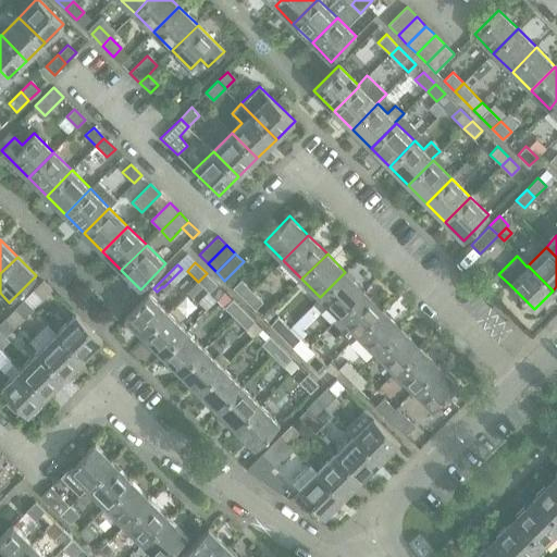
[(307,333),(304,330),(327,305),(338,316),(338,317),(364,291),(345,272),(320,297),(296,321),(289,329),(281,336),(293,347),(307,333)]
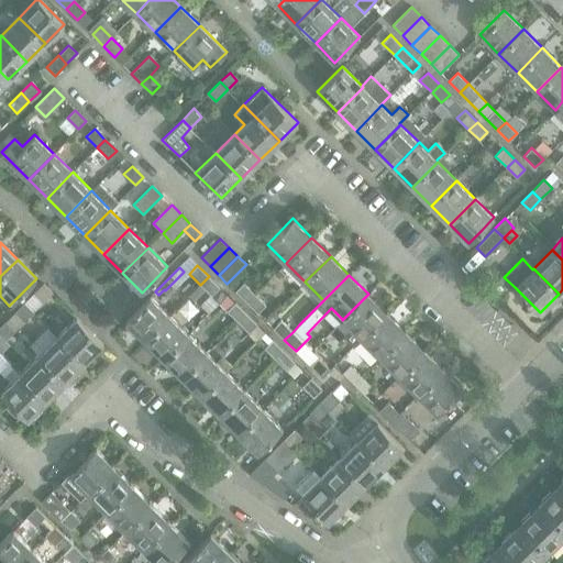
[(228,295),(213,280),(209,276),(200,285),(219,304),(228,295)]
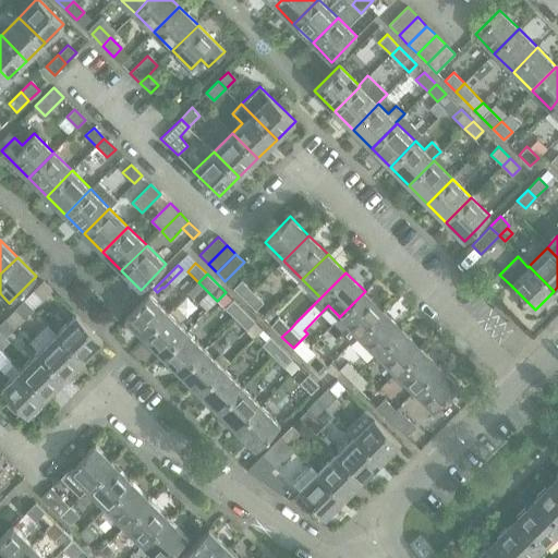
[(253,292),(241,280),(233,288),(245,300),(253,292)]
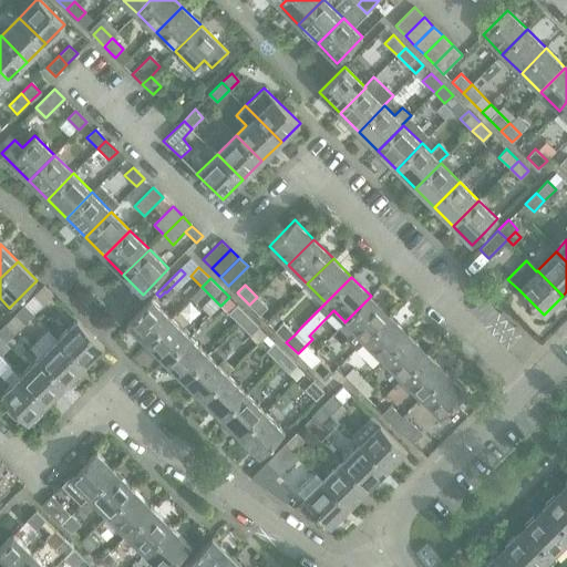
[(43,305),(53,296),(43,286),(34,295),(43,305)]
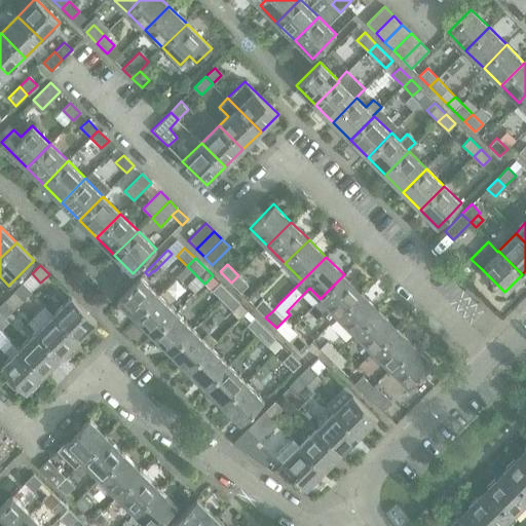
[(320,298),(308,310),(316,318),(321,314),(330,324),(338,316),(362,293),(344,274),(320,299),(320,298)]
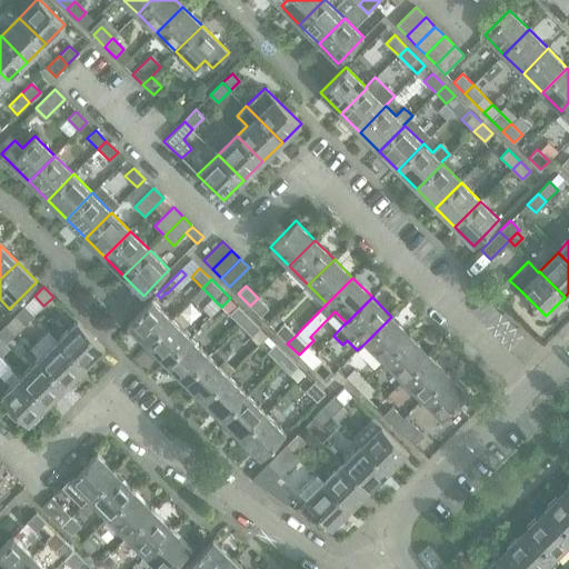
[(240,326),(249,317),(230,298),(221,307),(240,326)]
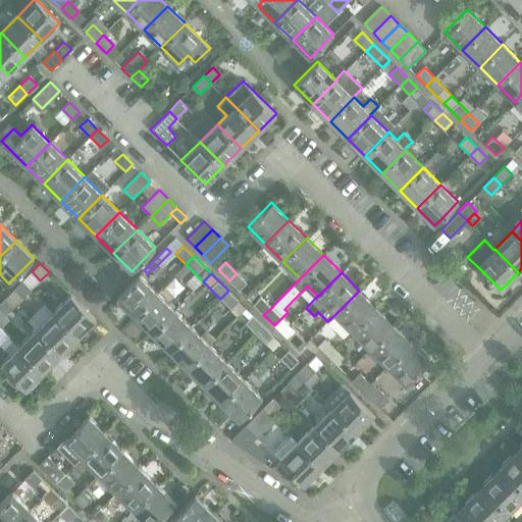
[(247,282),(237,273),(229,280),(239,291),(247,282)]
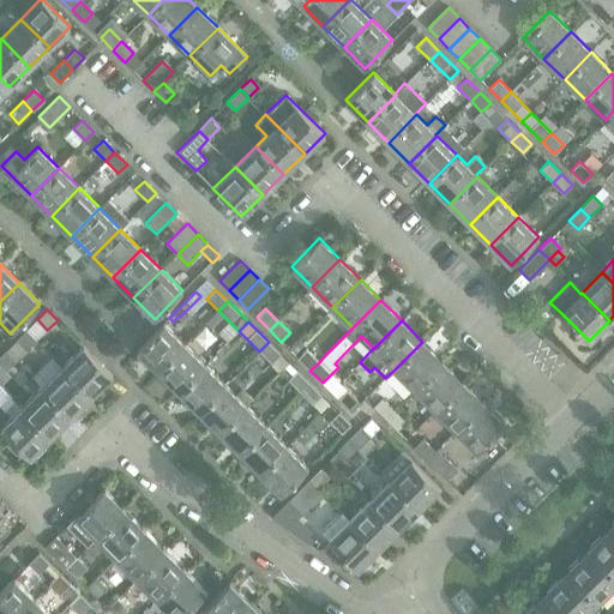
[(185,344),(163,323),(137,350),(158,371),(185,344)]
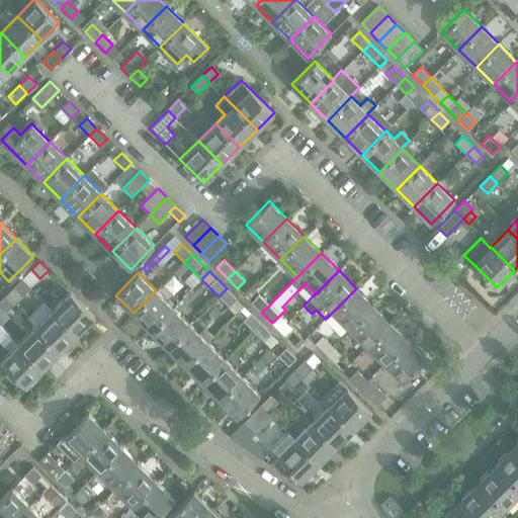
[(22,295),(30,287),(22,278),(13,287),(22,295)]
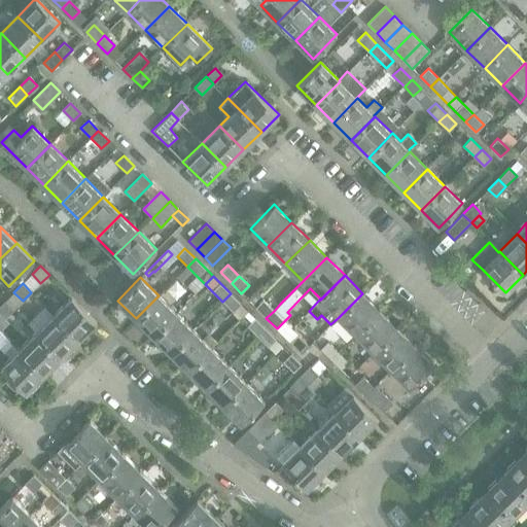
[(233,312),(241,304),(231,293),(222,302),(233,312)]
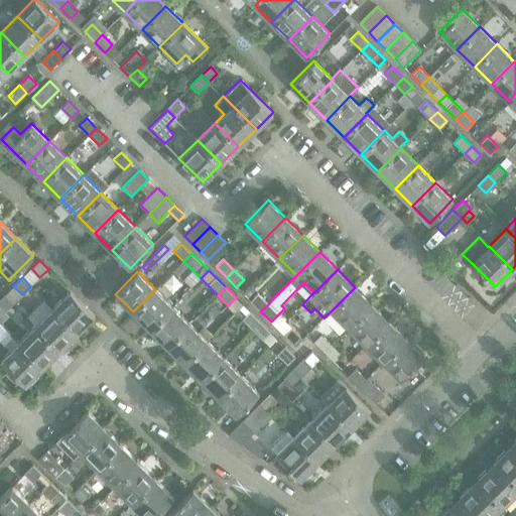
[(355,287),(332,310),(349,328),(372,304),(355,287)]
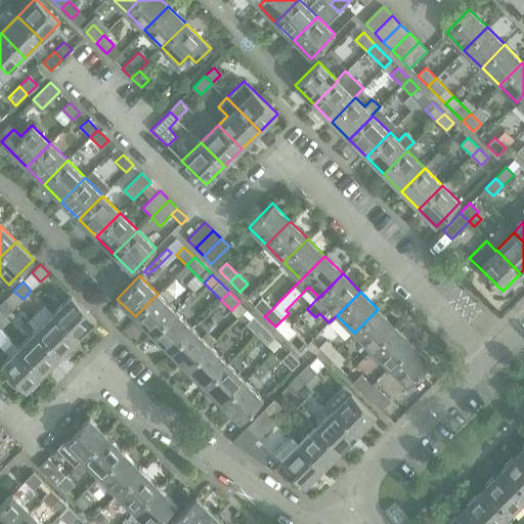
[(153,334),(175,311),(158,294),(135,316),(153,334)]
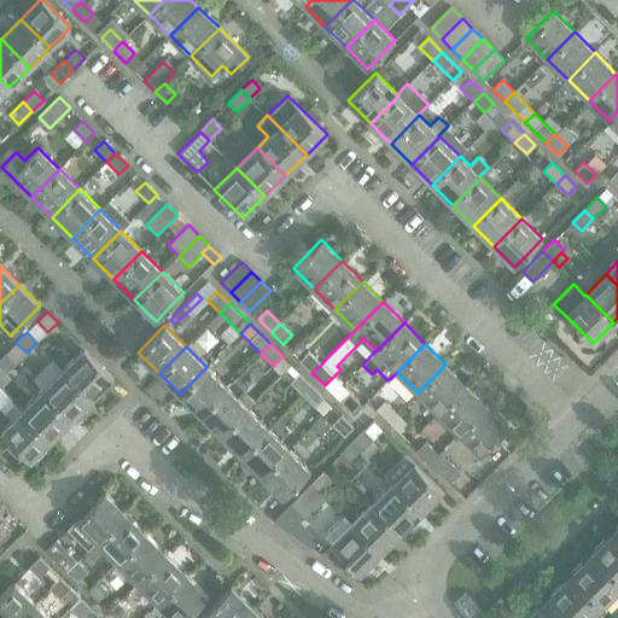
[(63,369),(92,400),(114,379),(83,348),(63,369)]
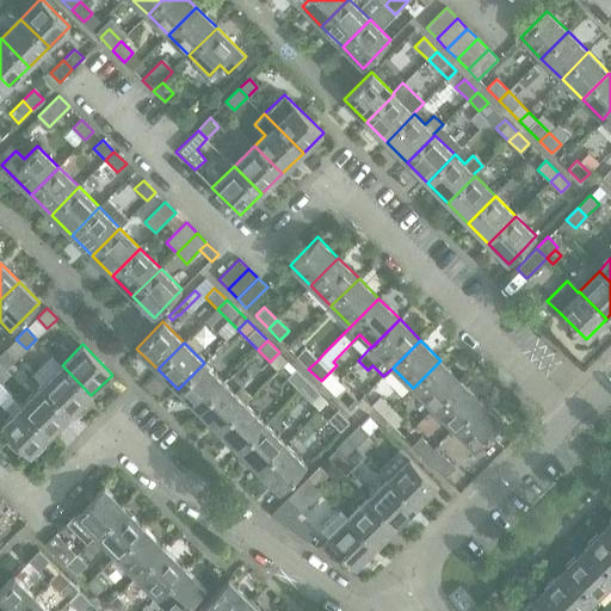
[(318,360),(308,351),(304,347),(296,356),(308,369),(318,360)]
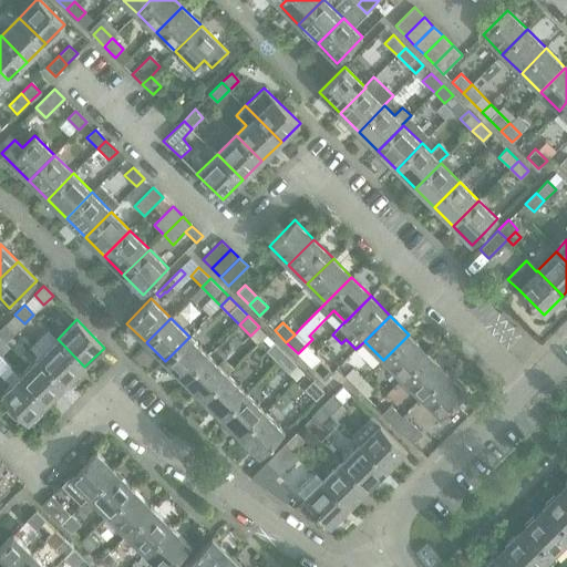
[(0,337),(6,342),(16,333),(6,323),(0,329),(0,337)]
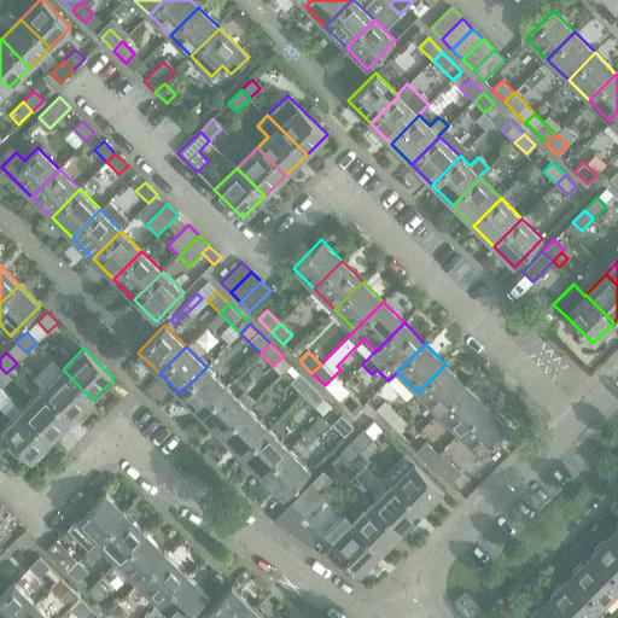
[(418,392),(427,402),(438,413),(466,385),(445,365),(418,392)]
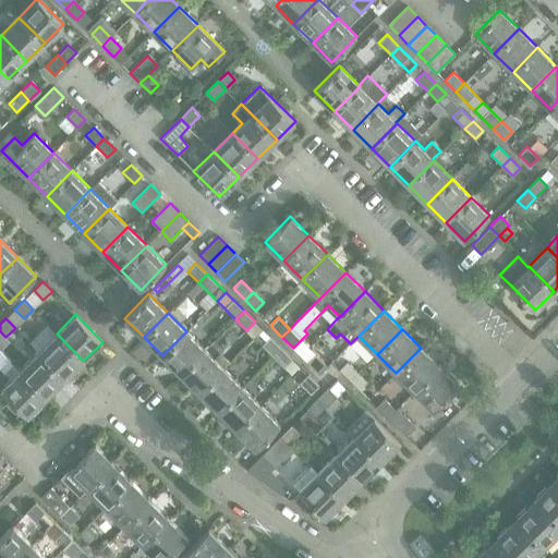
[(181,374),(205,350),(186,331),(162,355),(181,374)]
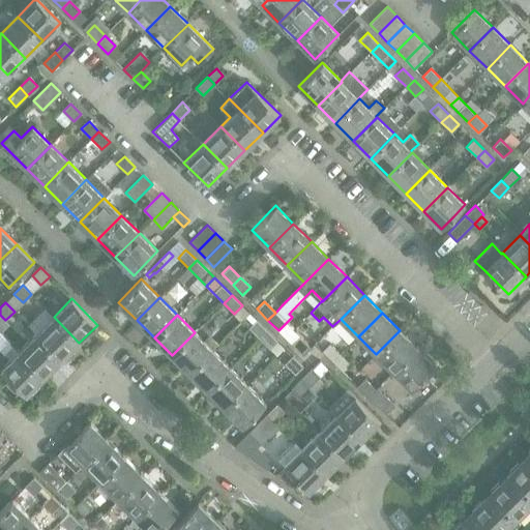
[(61,360),(79,343),(54,317),(35,334),(61,360)]
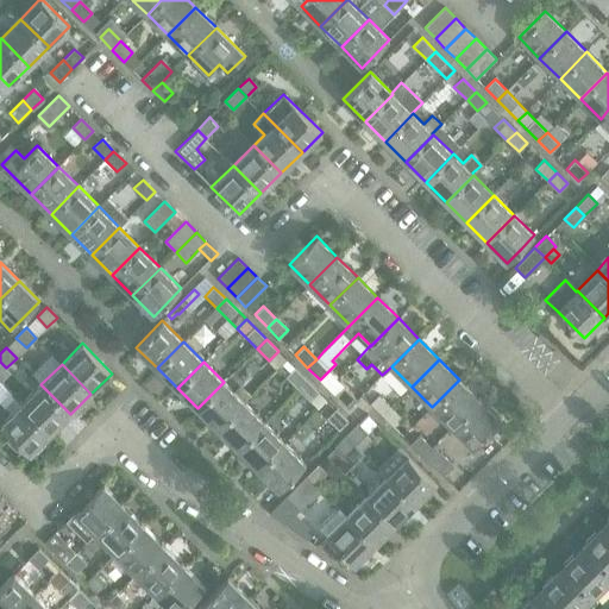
[(295,368),(286,377),(299,389),(307,380),(295,368)]
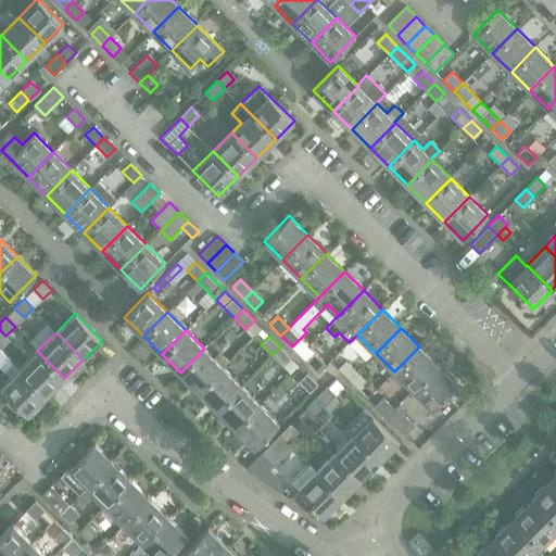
[(282,366),(291,357),(280,346),(273,355),(282,366)]
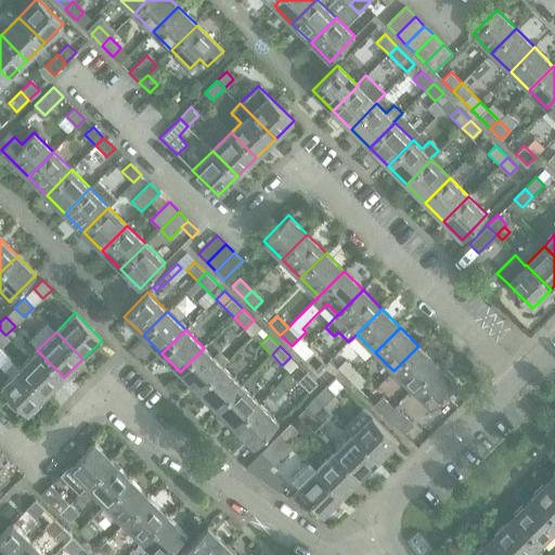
[(412,389),(438,364),(418,346),(394,371),(412,389)]
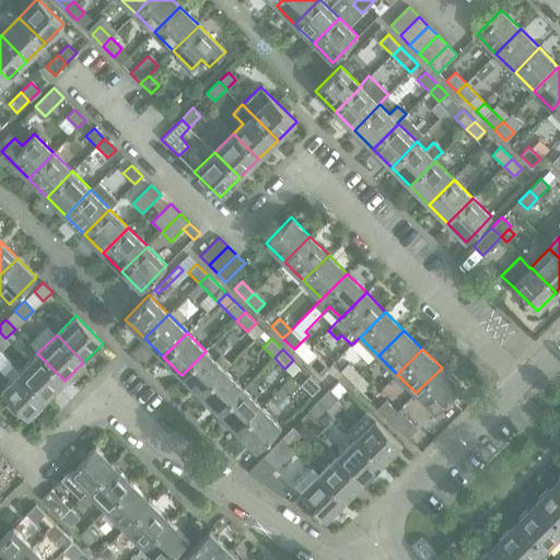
[(221,353),(214,360),(206,351),(182,375),(200,395),(224,370),(231,363),(221,353)]
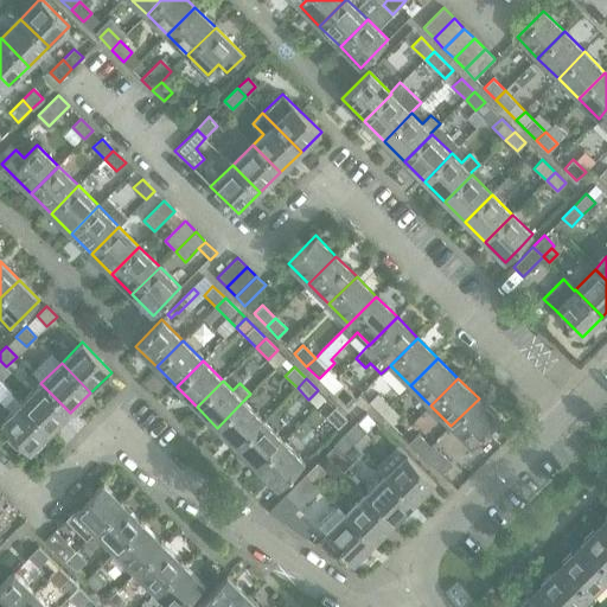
[(51,433),(70,413),(40,383),(21,402),(20,403),(51,433)]
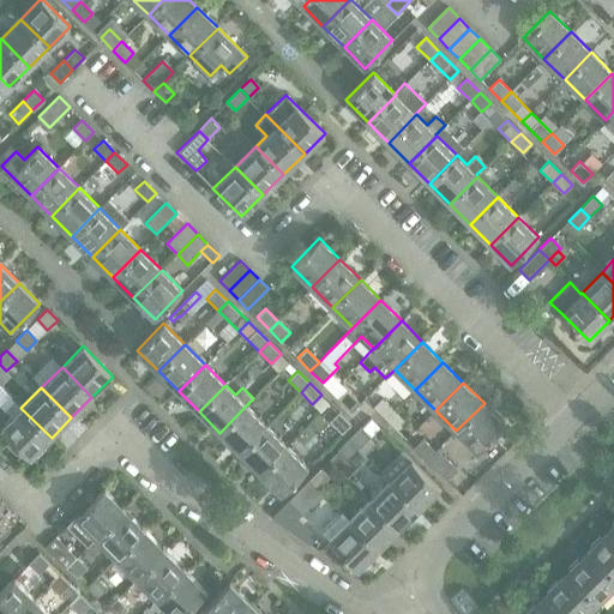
[(339,399),(350,411),(360,403),(348,391),(339,399)]
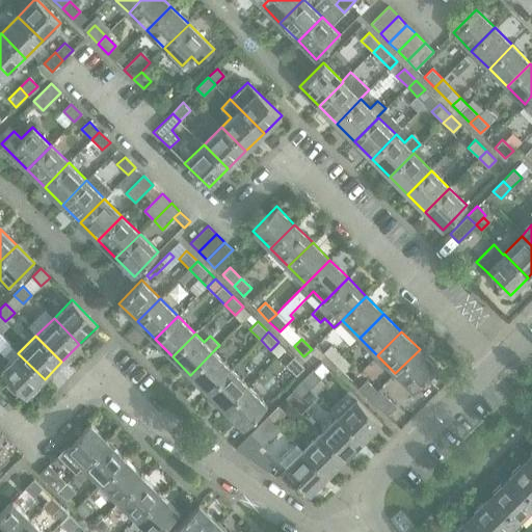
[(342,355),(330,344),(323,352),(335,364),(347,351),(346,350),(342,355)]
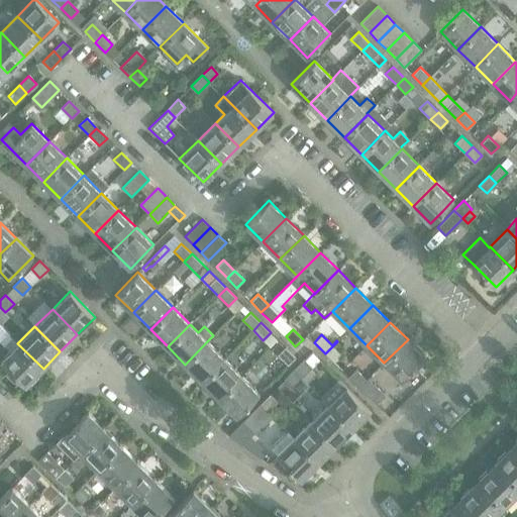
[(0,360),(25,386),(43,369),(17,343),(18,342),(13,338),(5,345),(10,350),(0,359),(0,360)]
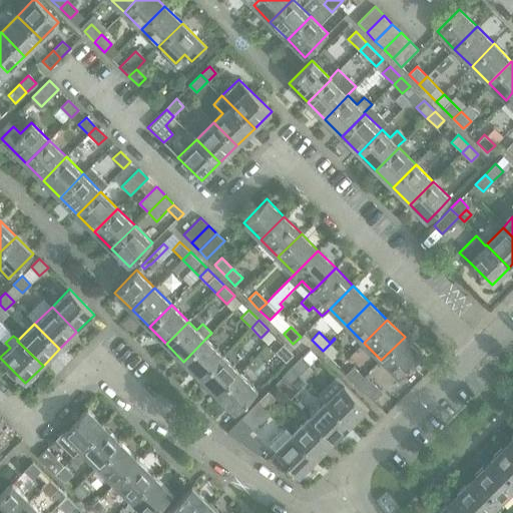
[(398,377),(422,354),(405,337),(381,360),(398,377)]
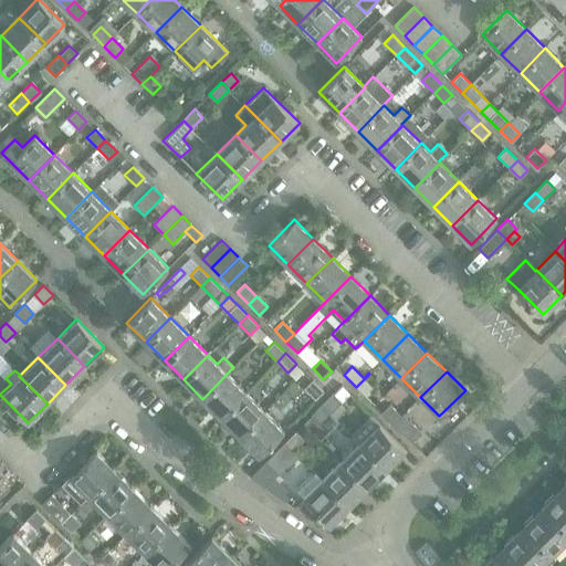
[(202,399),(221,418),(245,392),(227,374),(202,399)]
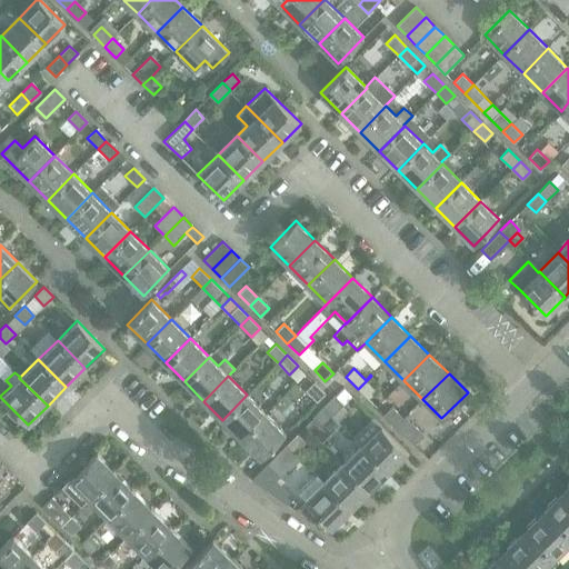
[(368,399),(381,386),(371,376),(358,389),(368,399)]
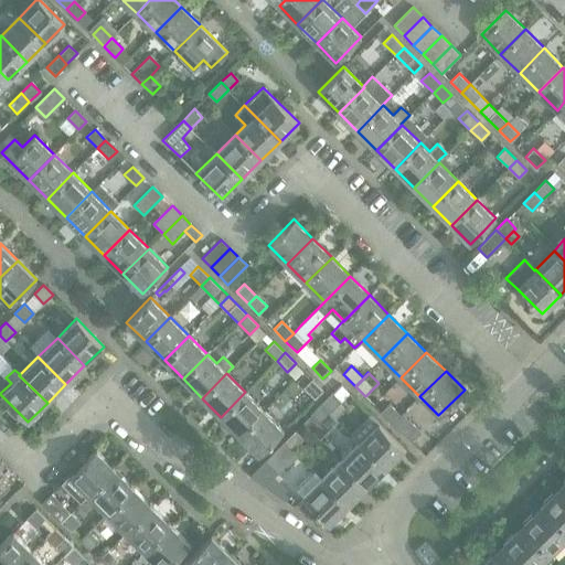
[(311,380),(304,387),(315,398),(322,391),(311,380)]
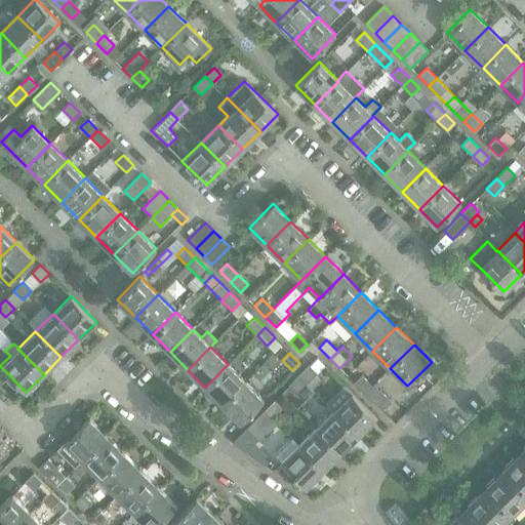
[(325,365),(317,357),(299,375),(307,382),(312,388),(321,378),(316,373),(325,365)]
